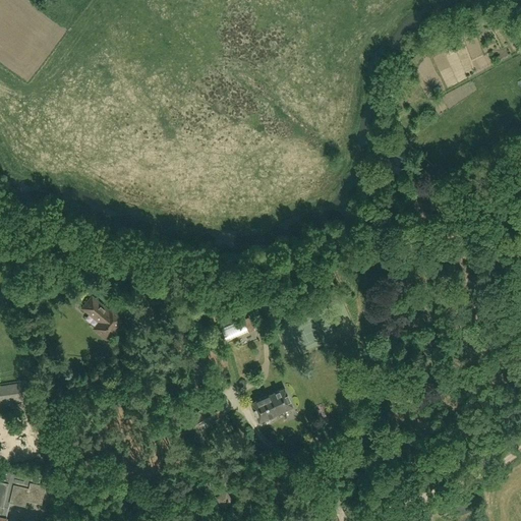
[(107,340),(124,317),(111,307),(108,310),(92,296),(81,308),(99,323),(94,329),(107,340)]
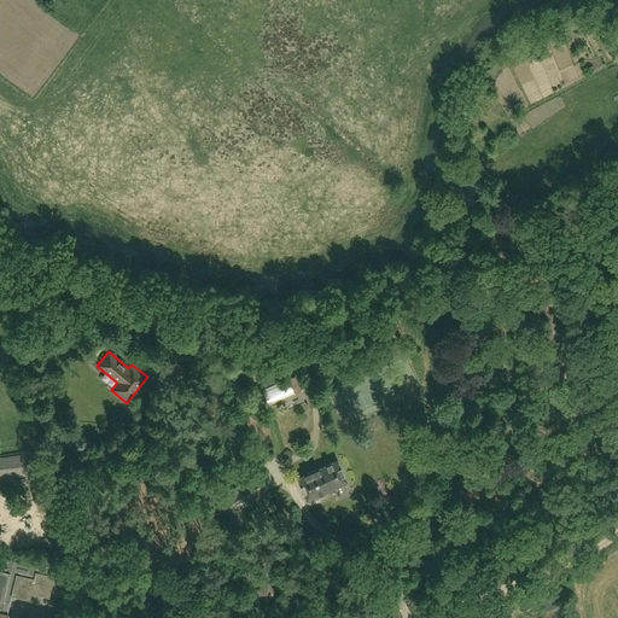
[(289,379),(295,395),(302,391),(296,377),(289,379)]
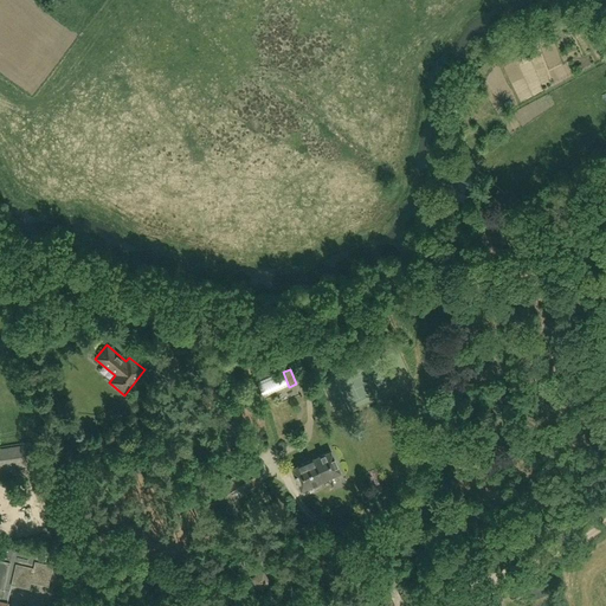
[(31,447),(24,449),(24,446),(0,449),(0,468),(26,464),(25,455),(32,453),(31,447)]
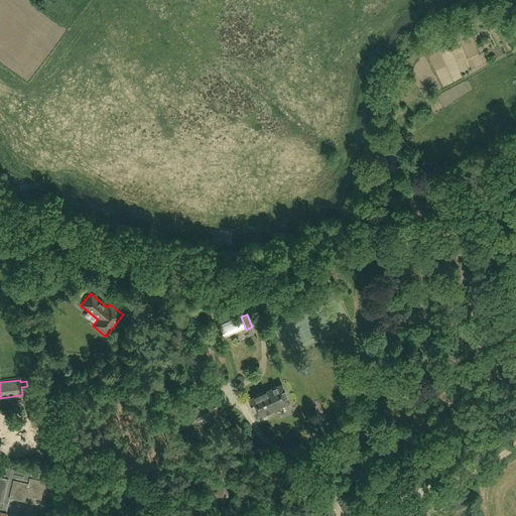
[(281,384),(248,399),(256,418),(289,402),(281,384)]
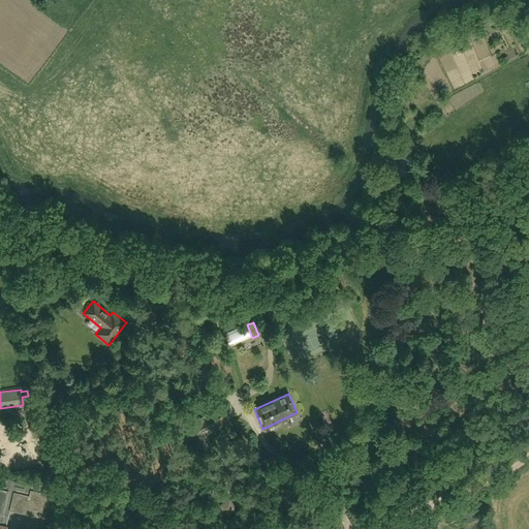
[(215,404),(191,421),(203,438),(226,422),(215,404)]
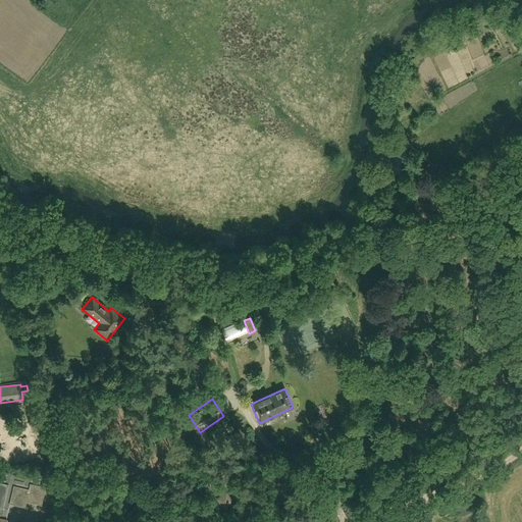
[(0,481),(9,484),(5,502),(25,507),(27,501),(42,505),(46,486),(40,485),(41,479),(3,470),(0,480),(0,481)]
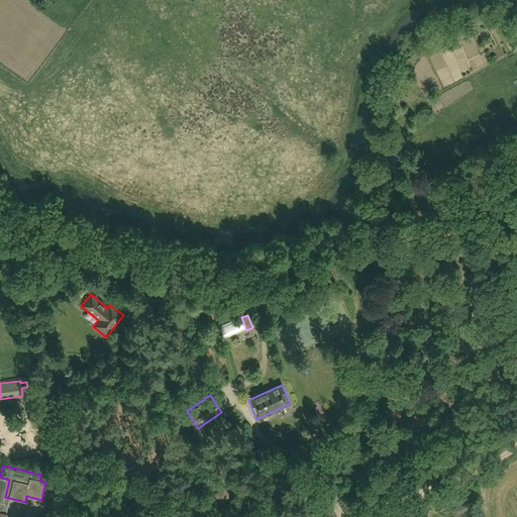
[(0,516),(6,516),(7,514),(1,513),(5,497),(9,480),(0,477),(0,516)]
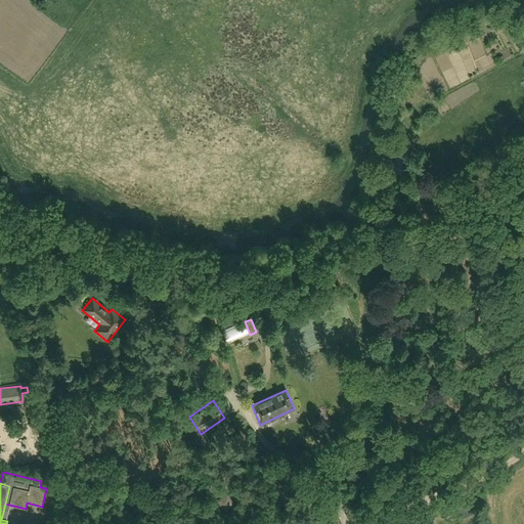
[(216,499),(221,508),(225,510),(232,507),(232,501),(227,493),(216,499)]
